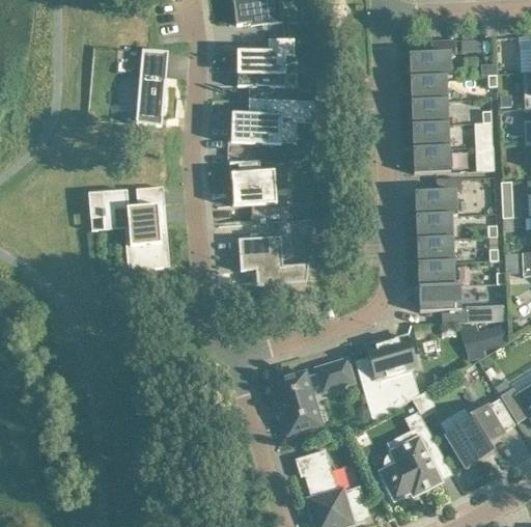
[(232,0),(236,24),(262,20),(262,24),(282,21),(279,0),(232,0)]
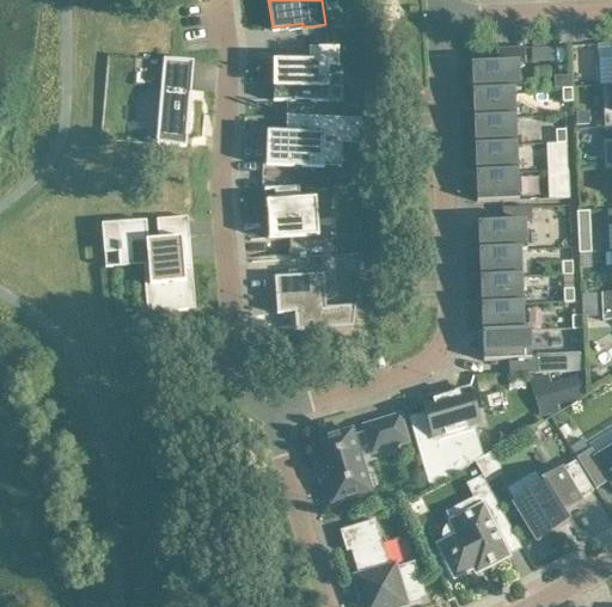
[(273,57),(273,80),(294,80),(294,96),(273,96),(273,98),(329,98),(329,80),(331,80),(331,74),(328,74),(328,63),(338,63),(338,44),(308,44),(308,59),(273,57)]
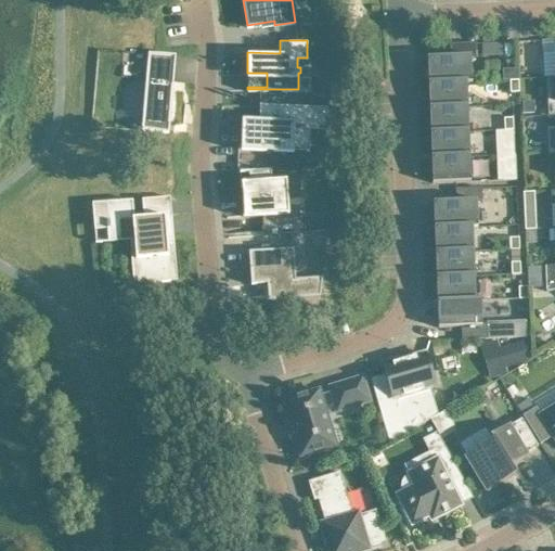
[(427,55),(428,80),(466,79),(466,80),(472,79),(470,54),(476,54),(475,40),(450,41),(450,54),(427,55)]
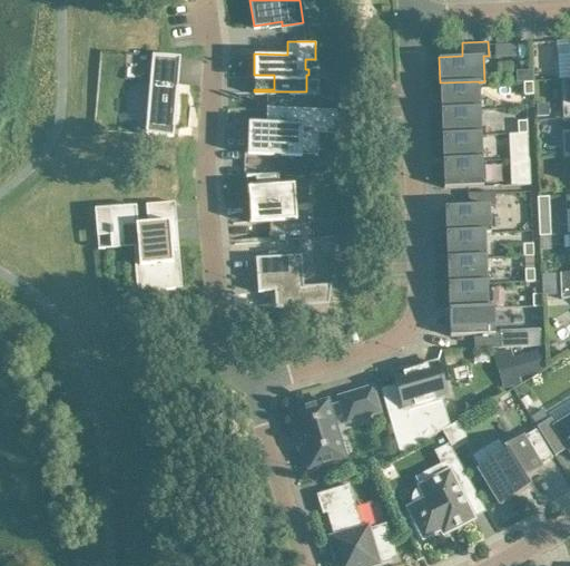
[(121,50),(119,76),(125,76),(145,78),(147,52),(127,50),(121,50)]
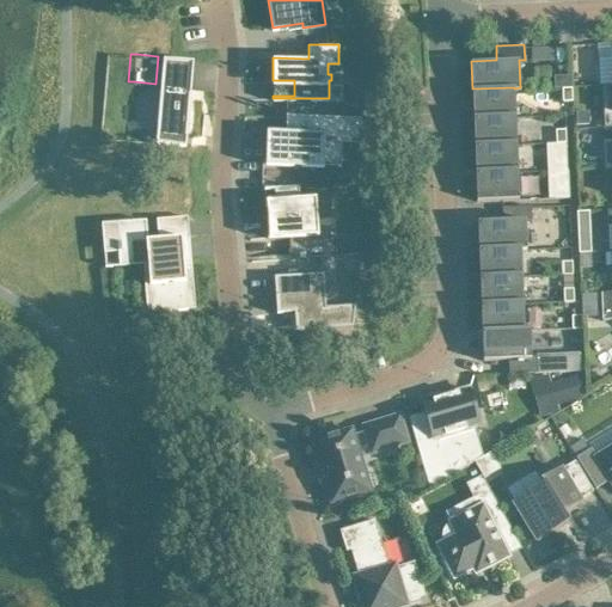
[(163,56),(155,141),(187,143),(187,142),(182,142),(182,134),(185,134),(189,93),(190,93),(194,59),(164,56),(163,56)]
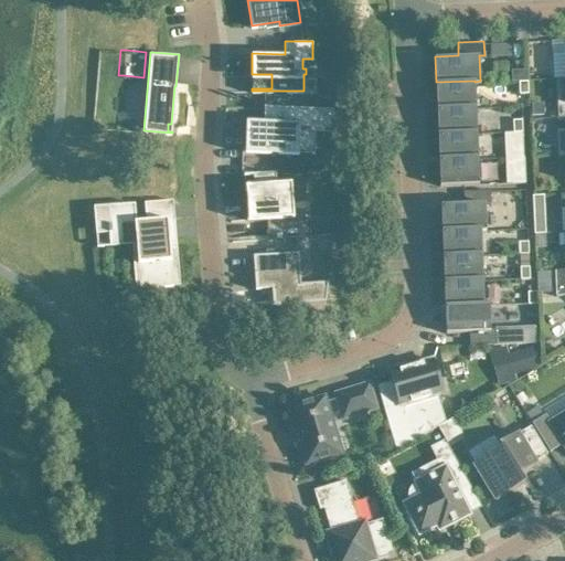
[(528,65),(512,66),(512,77),(528,76),(528,65)]
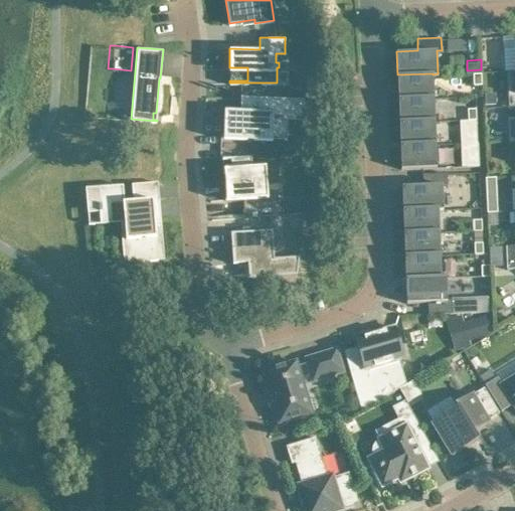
[(481,72),(473,72),(474,83),(481,83),(481,72)]
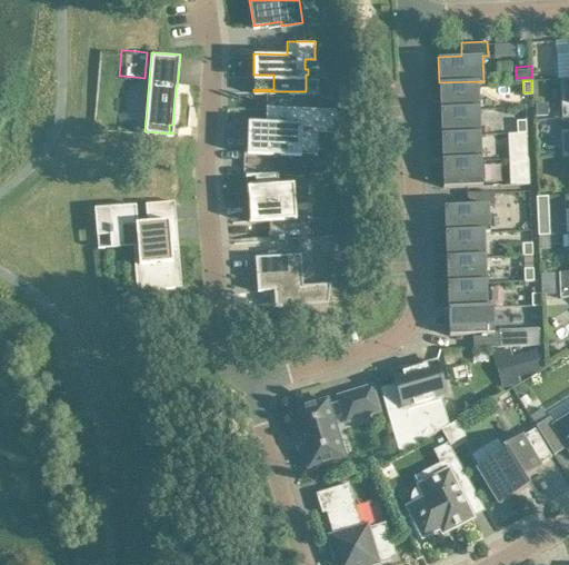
[(439,82),(440,108),(479,107),(478,82),(478,81),(439,82)]
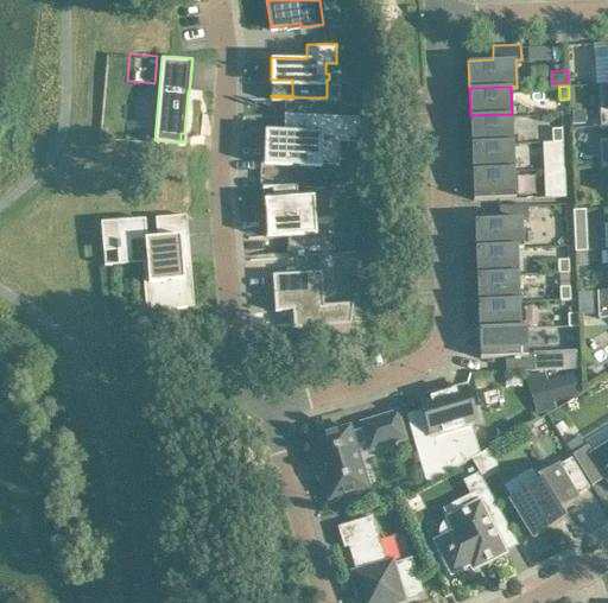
[(584,108),(572,108),(574,120),(584,120),(584,108)]
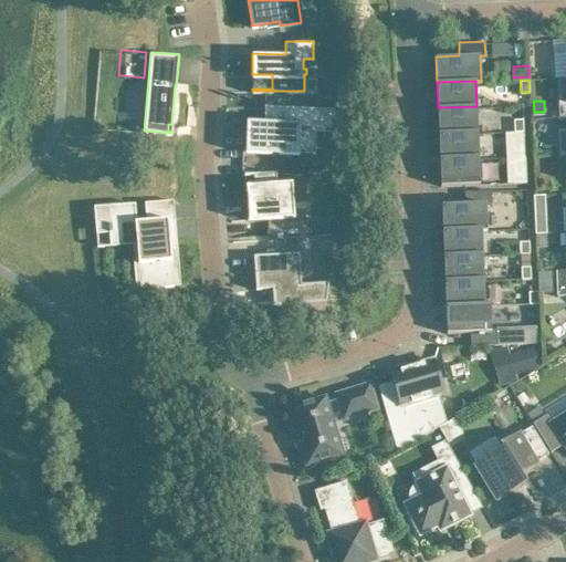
[(247,121),(245,152),(300,154),(301,124),(332,125),(332,128),(333,128),(333,129),(335,129),(334,106),(300,105),(265,104),(264,121),(247,121)]
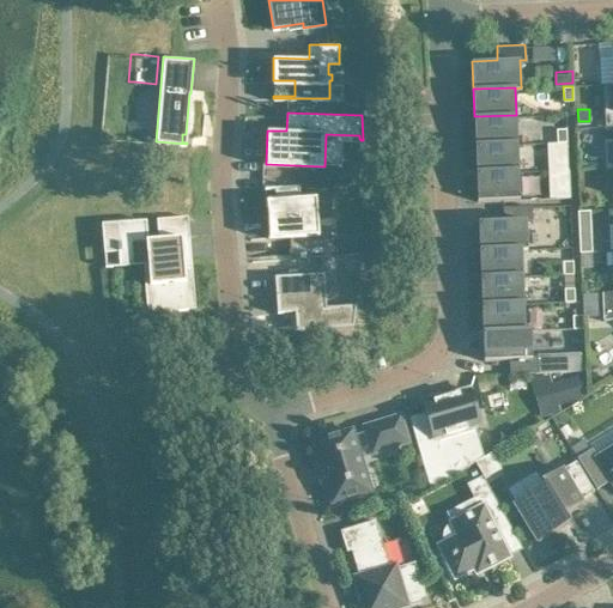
[(474,116),(475,144),(517,141),(516,115),(474,116)]
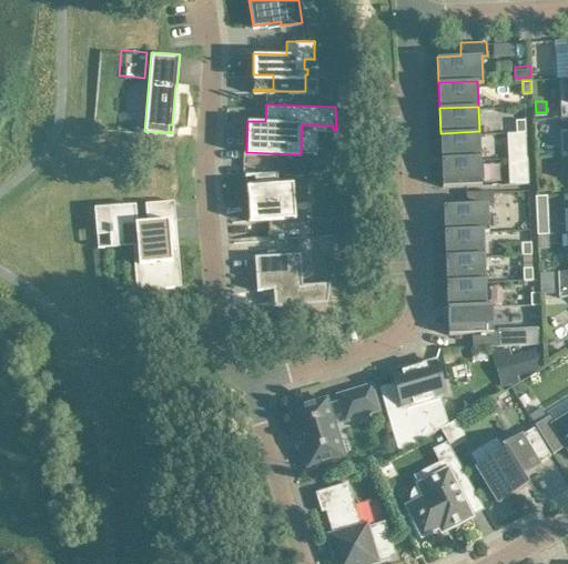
[(526,118),(517,118),(517,130),(526,130),(526,118)]
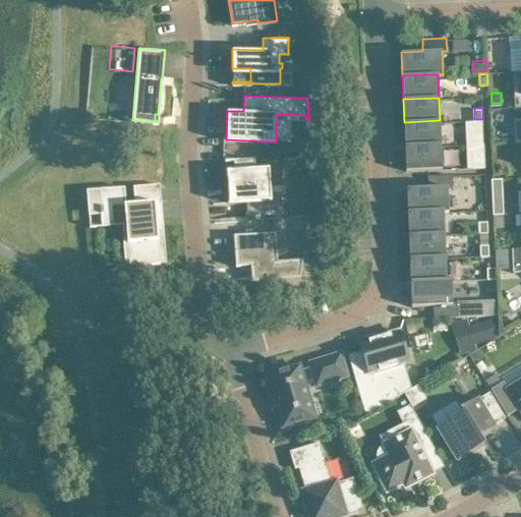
[(404,122),(405,146),(441,144),(440,120),(404,122)]
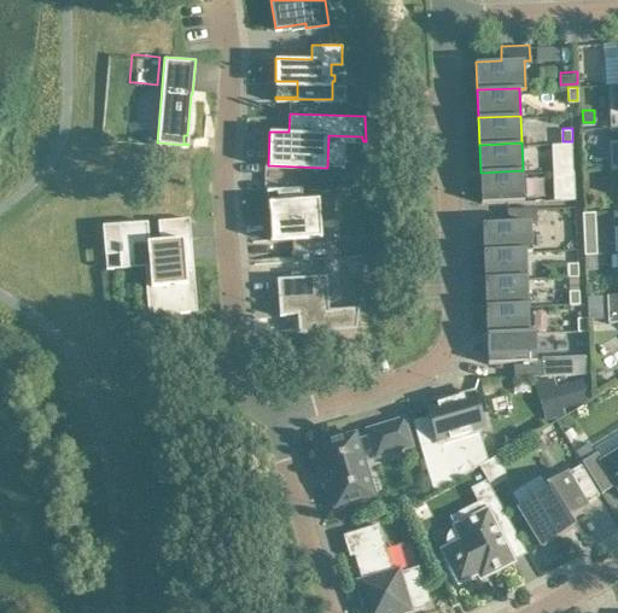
[(573,155),(563,155),(564,169),(573,168),(573,155)]
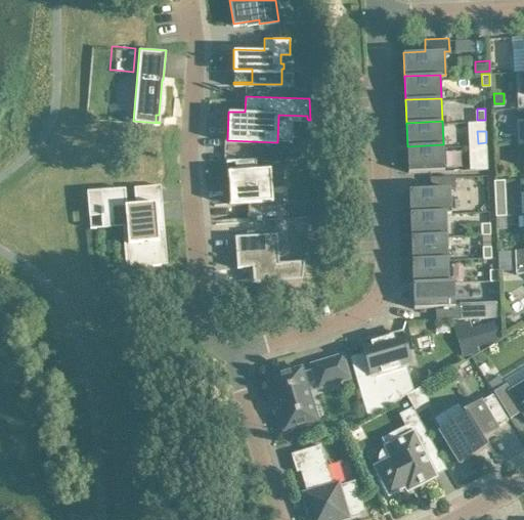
[(486,142),(478,143),(478,155),(487,155),(486,142)]
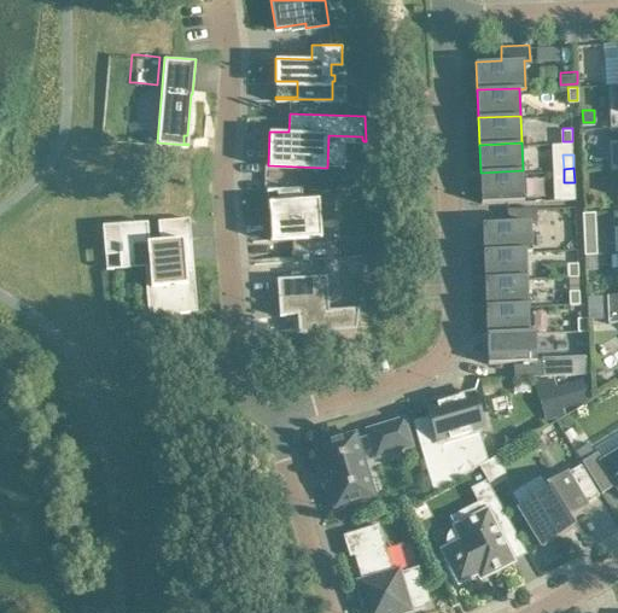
[(523,170),(481,173),(482,200),(524,199),(523,170)]
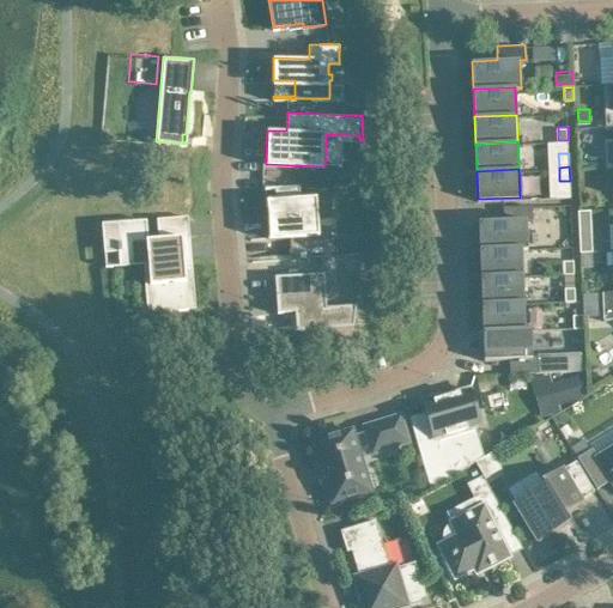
[(299,183),(265,187),(265,188),(275,187),(275,199),(267,200),(267,202),(266,202),(266,204),(267,204),(269,237),(319,233),(316,196),(301,198),(299,183)]
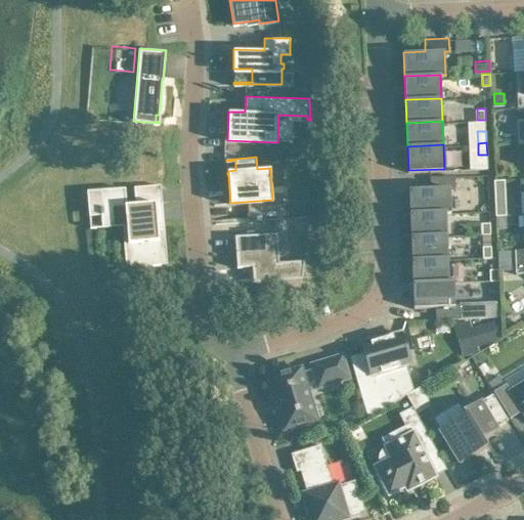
[(409,188),(409,213),(446,211),(446,212),(451,212),(450,187),(454,187),(454,175),(430,176),(431,187),(409,188)]
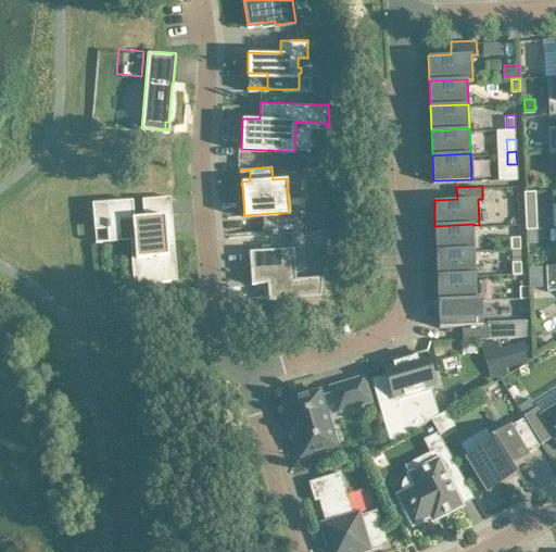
[(525,189),(526,227),(538,227),(535,189),(525,189)]
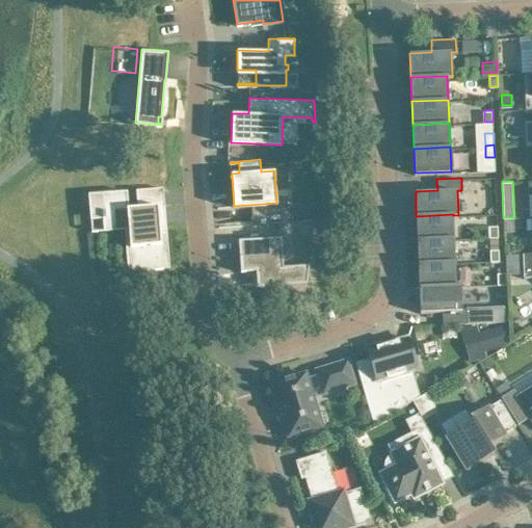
[(166,233),(164,201),(162,201),(163,204),(138,206),(138,207),(129,207),(127,189),(102,191),(104,209),(102,209),(103,216),(104,216),(105,225),(129,222),(132,267),(129,267),(129,265),(128,265),(128,269),(163,266),(161,234),(166,233)]
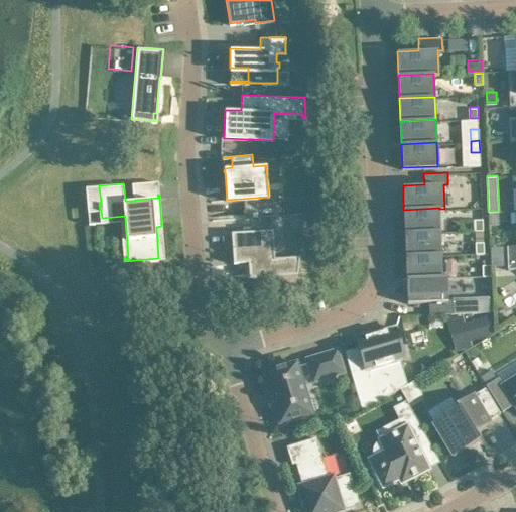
[(403,210),(404,232),(440,231),(439,209),(439,208),(403,210)]
